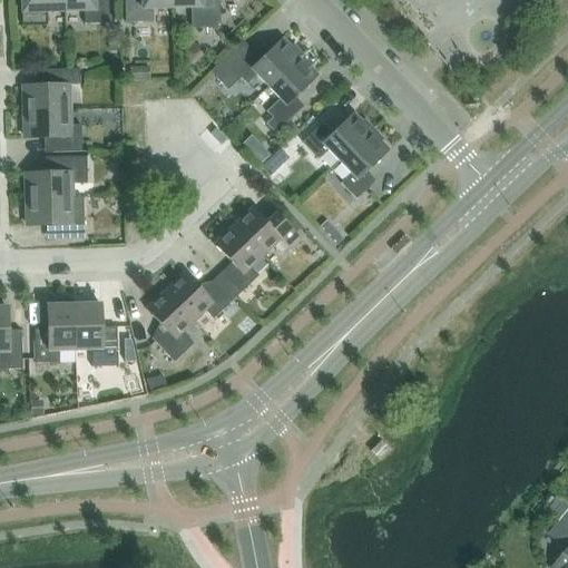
[(47,10),(66,9),(65,0),(22,0),(23,23),(47,23),(47,10)]
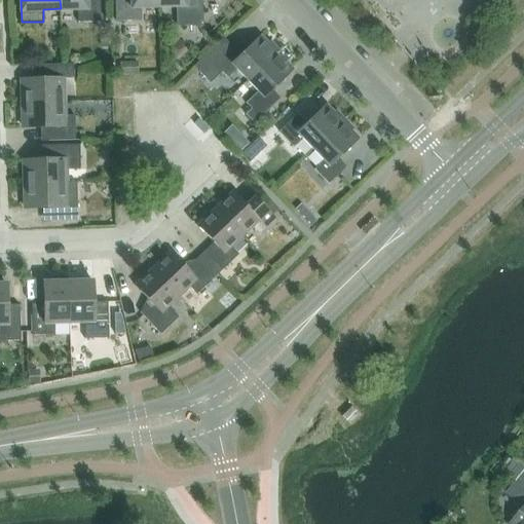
[(60,0),(61,8),(78,8),(79,21),(101,20),(100,0),(60,0)]
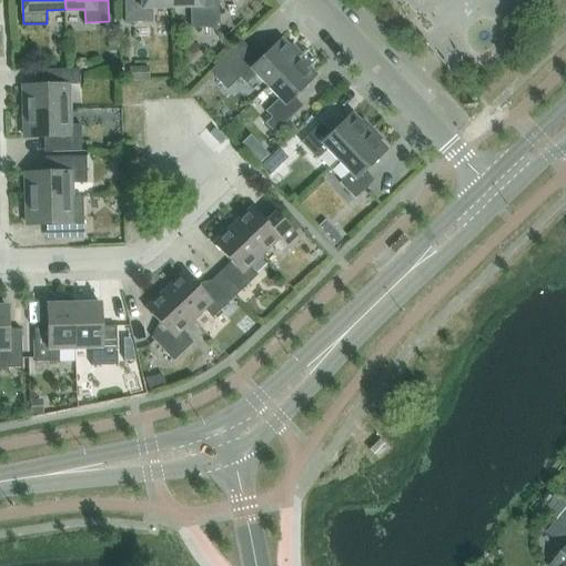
[(153,7),(172,6),(172,0),(124,0),(127,21),(153,20),(153,7)]
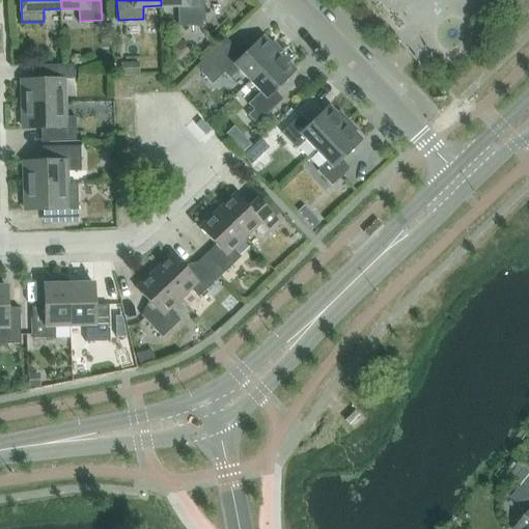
[(161,0),(161,5),(178,5),(179,25),(206,24),(204,0),(161,0)]
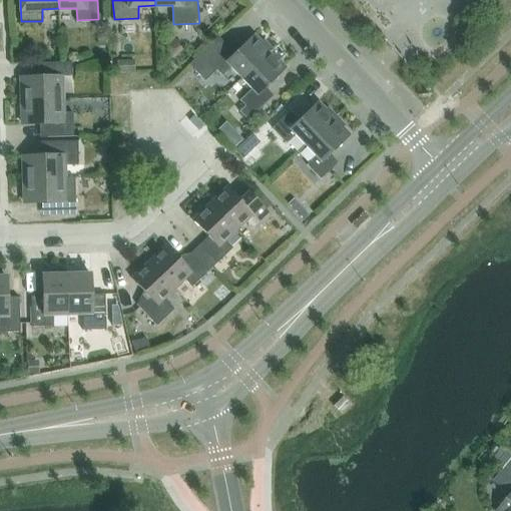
[(231,66),(241,77),(273,48),(264,38),(263,40),(256,33),(234,52),(219,35),(190,63),(205,79),(217,68),(222,74),(231,66)]
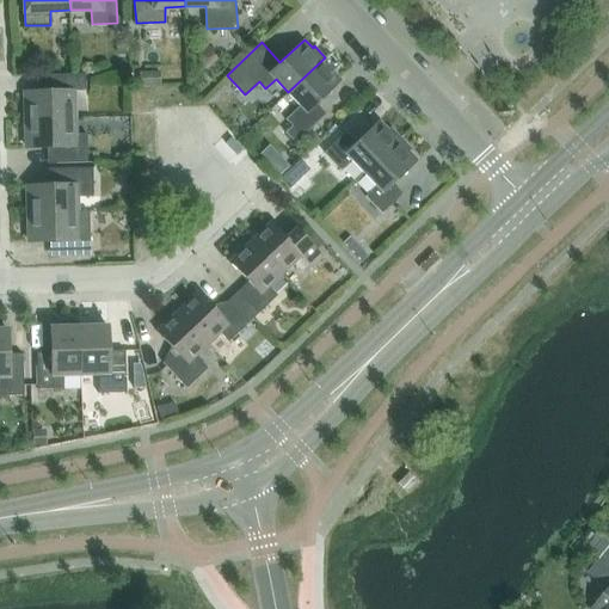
[(325,57),(288,92),(301,104),(287,117),(293,124),(287,131),(296,142),(327,112),(318,102),(342,79),(333,69),(336,68),(325,57)]
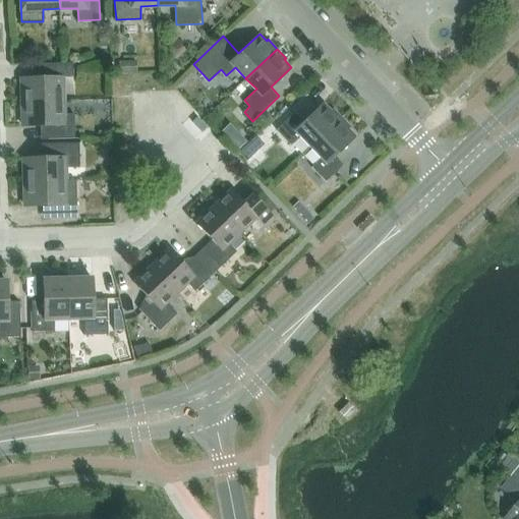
[(137,59),(120,59),(120,72),(137,72),(137,59)]
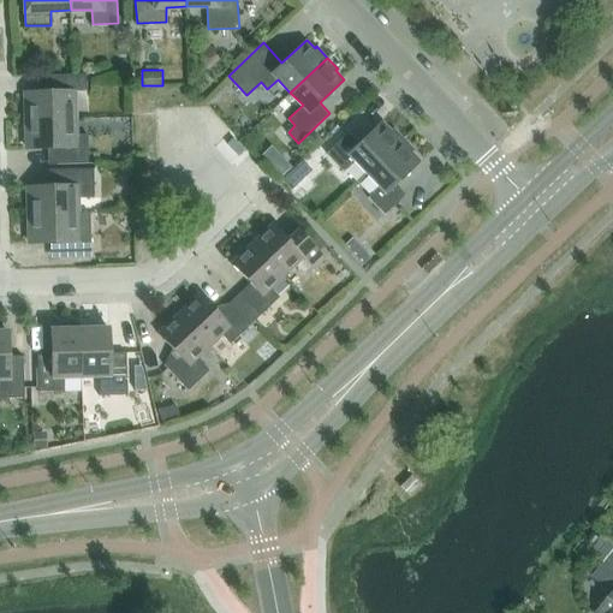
[(87,73),(73,73),(55,73),(55,87),(53,90),(25,91),(27,119),(76,118),(76,90),(88,90),(87,73)]
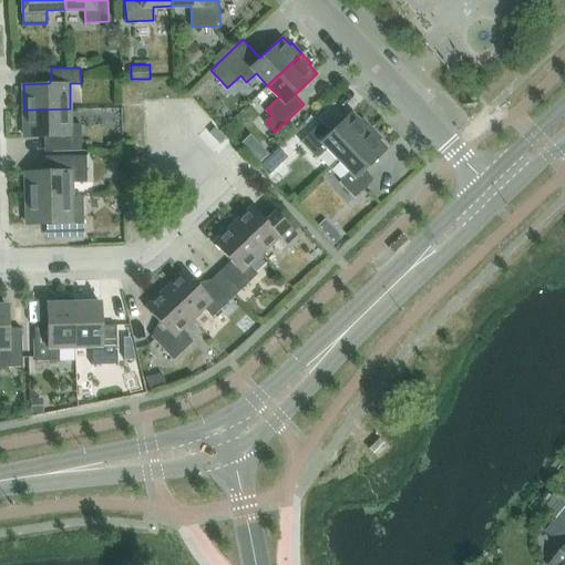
[(82,150),(82,133),(82,122),(71,123),(70,109),(24,110),(26,135),(50,135),(53,139),(53,150),(82,150)]
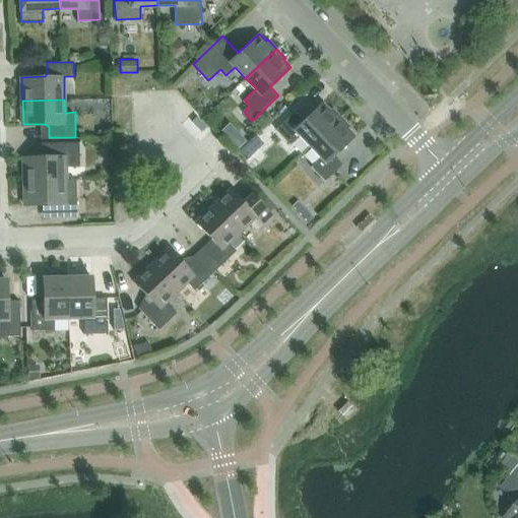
[(300,135),(310,146),(341,116),(332,107),(330,109),(323,102),(303,121),(295,112),(276,129),(290,143),(300,135)]
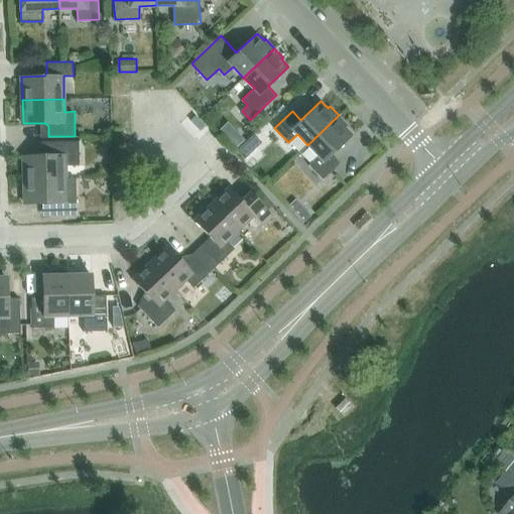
[(339,115),(307,145),(318,156),(309,164),(324,178),(341,162),(333,153),(353,134),(346,126),(348,125),(339,115)]
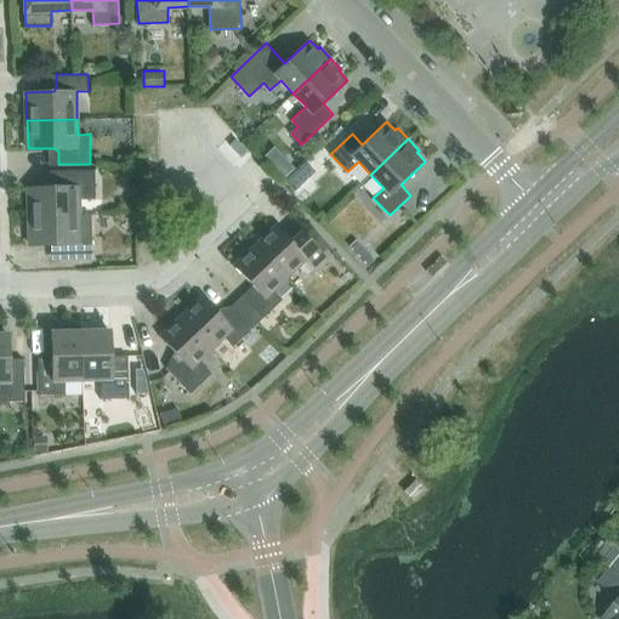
[(289,160),(278,171),(284,177),(295,168),(289,160)]
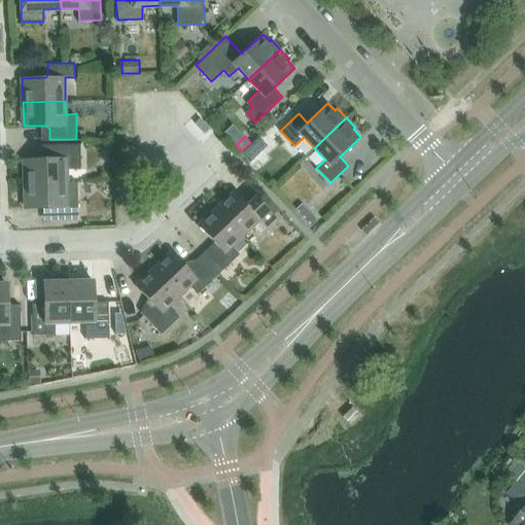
[(25,159),(25,183),(68,182),(67,169),(81,168),(81,143),(49,144),(49,155),(47,159),(25,159)]
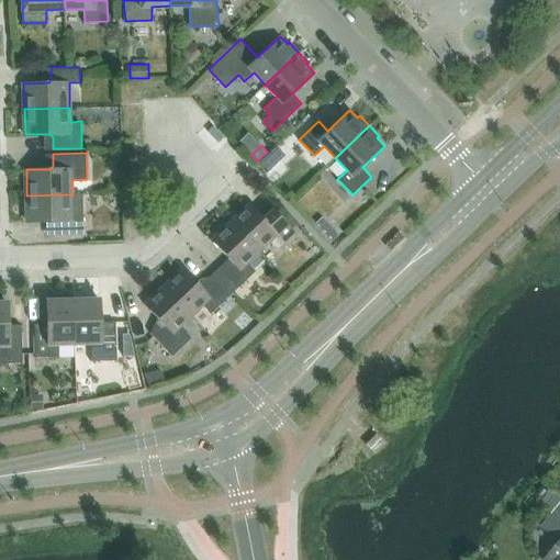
[(268,155),(258,164),(267,172),(277,164),(268,155)]
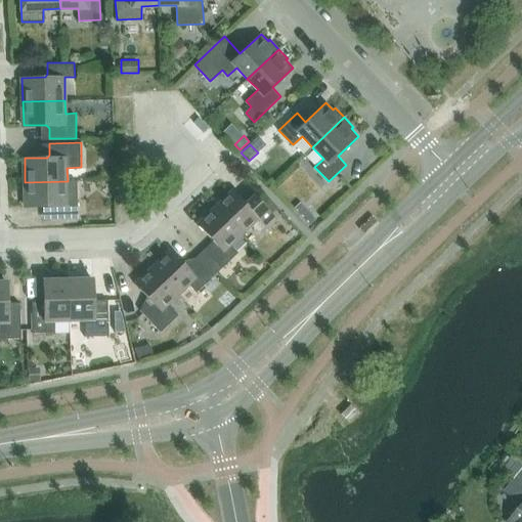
[(78,180),(68,181),(25,182),(26,206),(48,205),(51,208),(51,219),(79,219),(78,204),(78,180)]
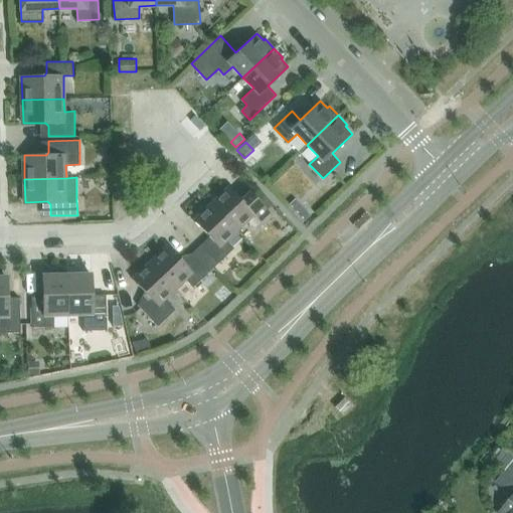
[(228,185),(211,202),(237,229),(247,220),(255,227),(272,212),(268,208),(253,194),(244,202),(228,185)]
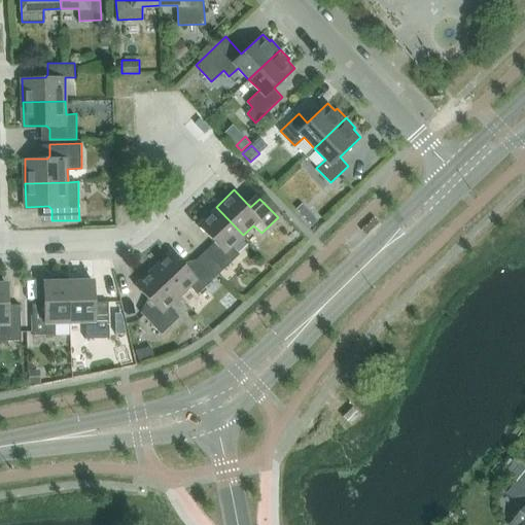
[(266,194),(259,199),(274,213),(279,208),(266,194)]
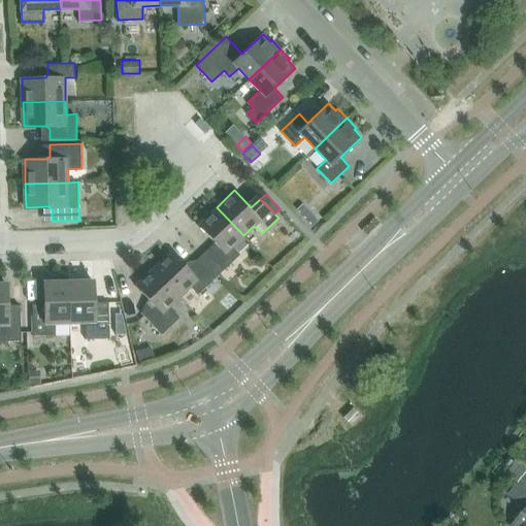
[(305,205),(299,211),(313,225),(319,219),(305,205)]
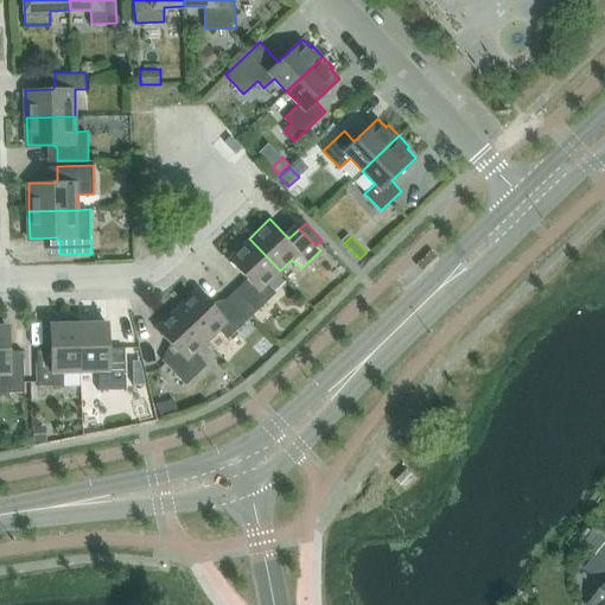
[(237,288),(233,293),(253,314),(258,310),(276,292),(268,282),(280,271),(249,239),(228,258),(248,278),(237,288)]
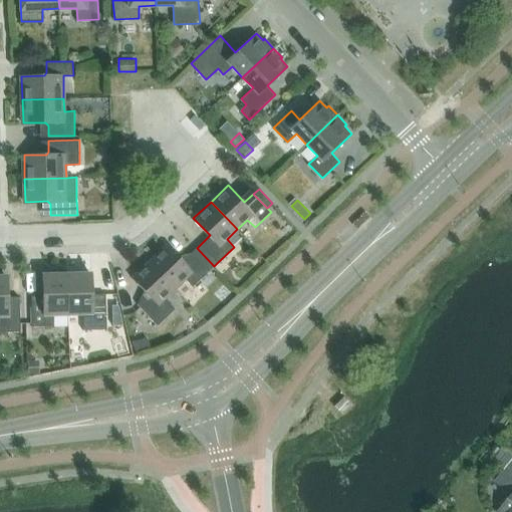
[(197,248),(192,252),(183,261),(167,243),(149,260),(176,288),(186,278),(193,286),(209,270),(214,266),(197,248)]
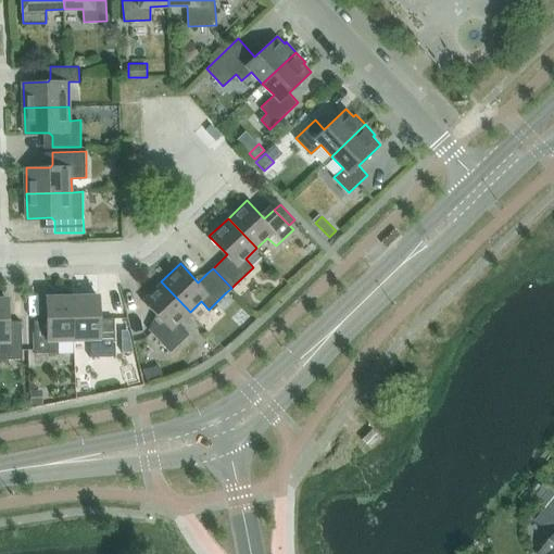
[(161,317),(149,328),(171,351),(190,334),(179,322),(190,312),(161,281),(142,299),(161,317)]
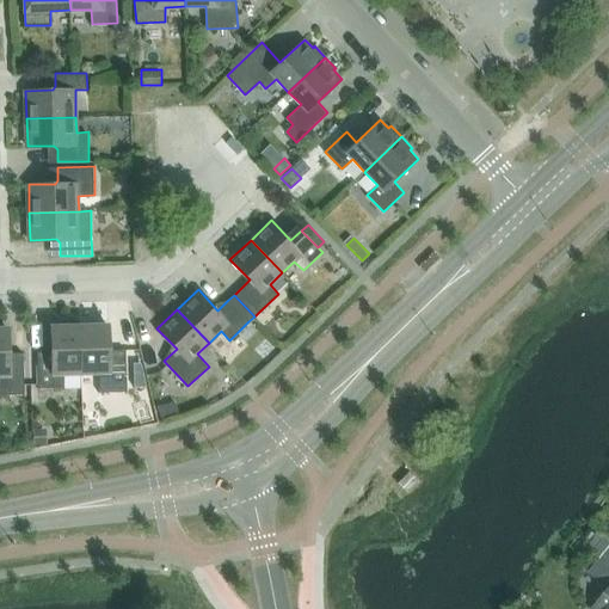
[(109,324),(80,325),(81,373),(99,373),(99,392),(128,391),(125,349),(110,349),(109,324)]
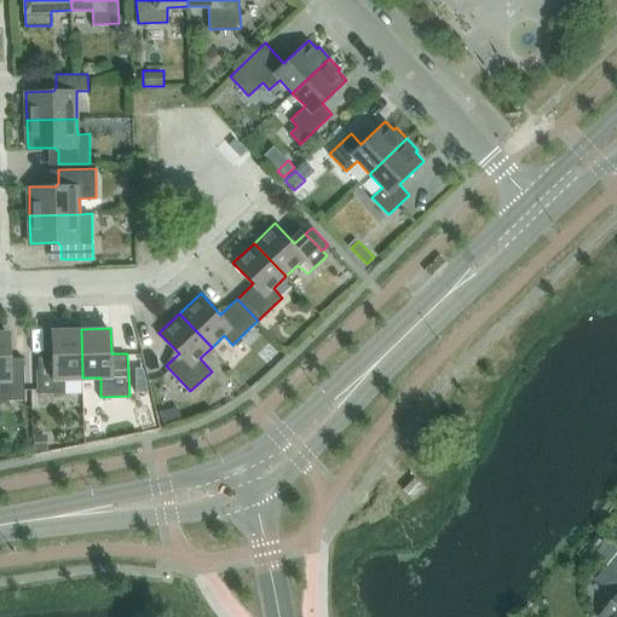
[(64,379),(82,378),(81,329),(52,330),(52,356),(39,356),(39,393),(65,392),(64,379)]
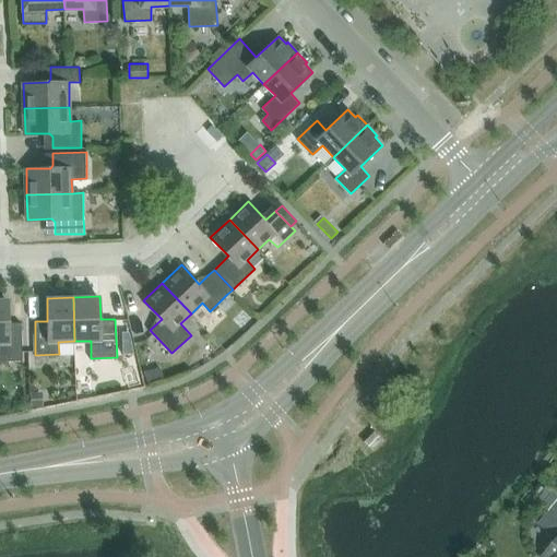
[(8,299),(0,299),(0,360),(23,360),(22,321),(9,322),(8,299)]
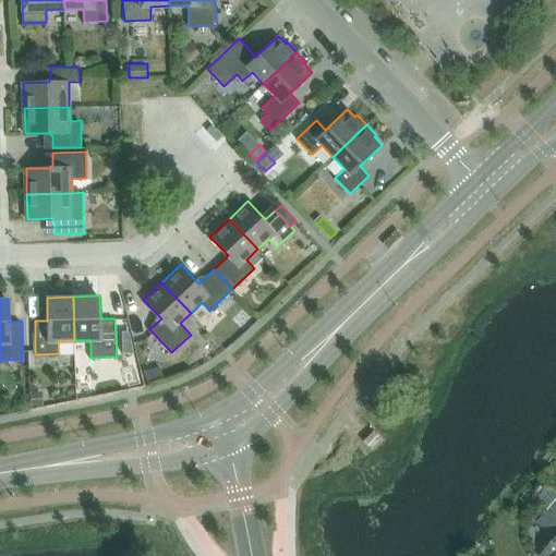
[(129,331),(122,331),(123,353),(134,352),(129,331)]
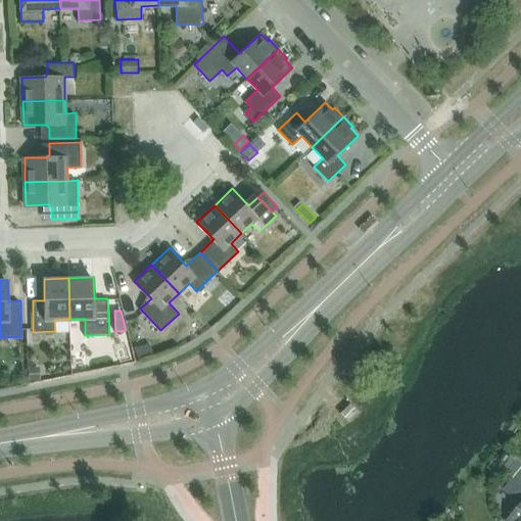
[(138,356),(153,350),(150,342),(135,346),(138,356)]
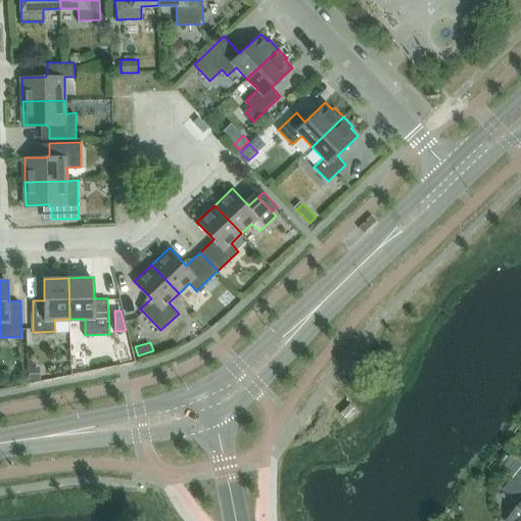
[(124,344),(114,349),(120,359),(129,353),(124,344)]
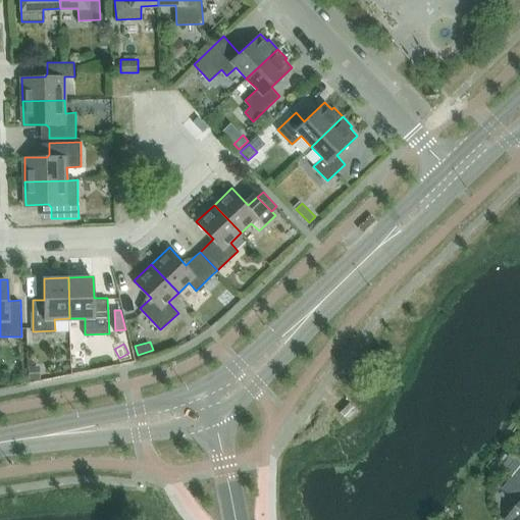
[(40,365),(31,365),(31,378),(41,378),(40,365)]
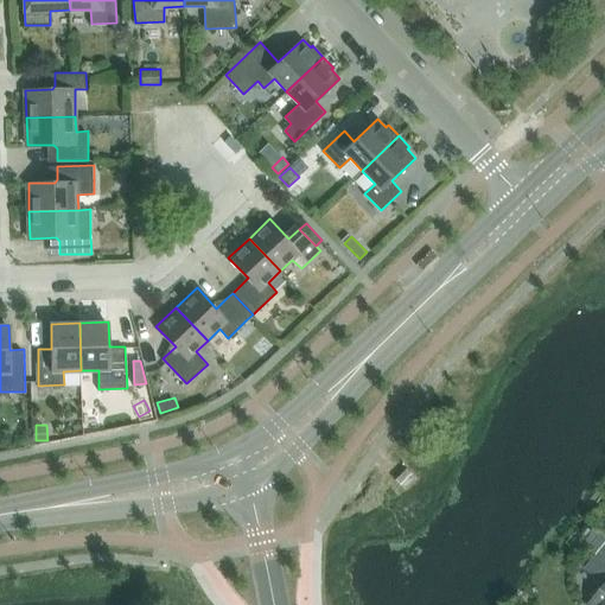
[(395,478),(405,488),(416,477),(407,467),(395,478)]
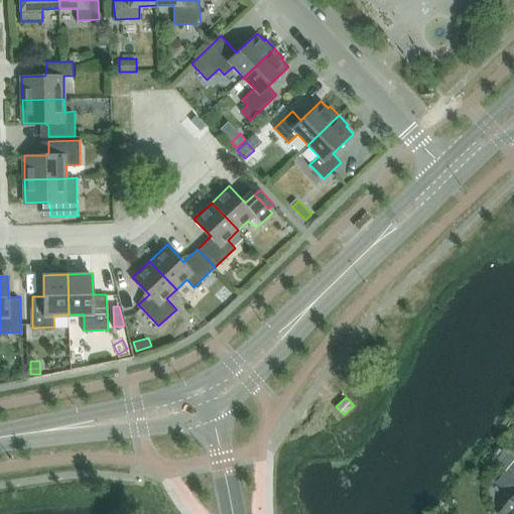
[(513,463),(498,482),(513,495),(513,500),(502,513),(513,513),(513,463)]
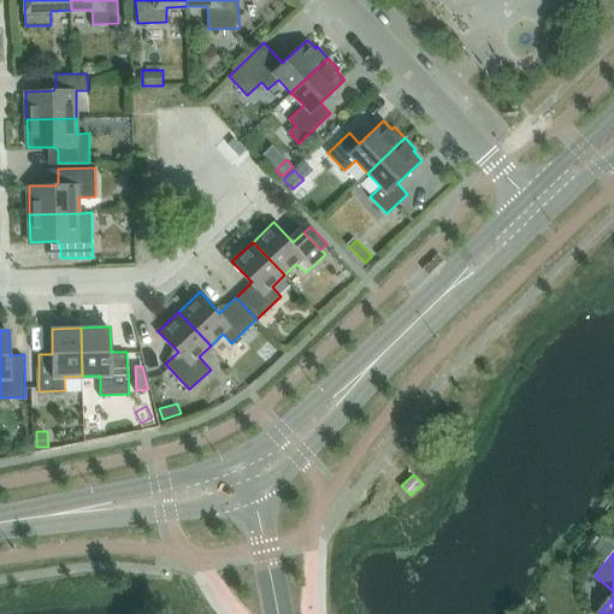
All buildings are outlined.
